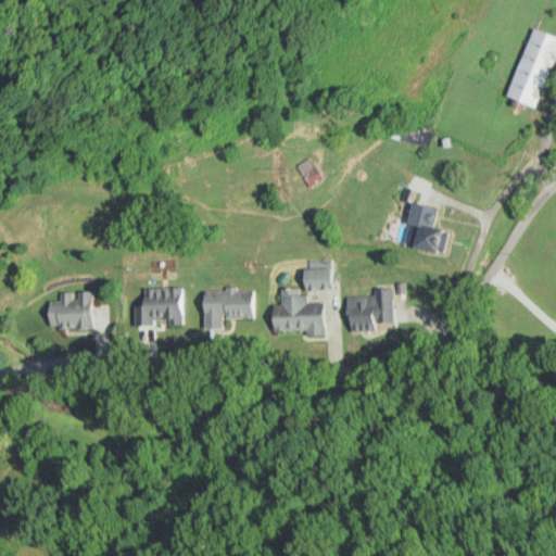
[(508,98),(539,108),(555,55),(555,36),(531,28),(508,98)]
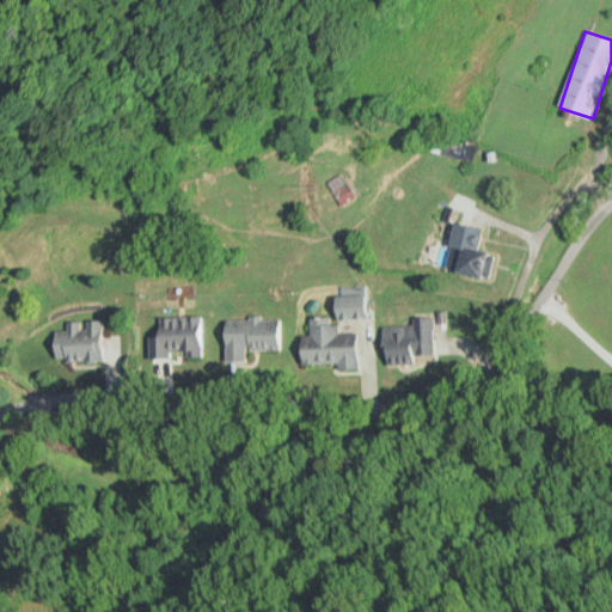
[(494,255),(476,251),(482,227),(470,224),(471,216),(456,213),(448,246),(457,249),(452,271),(488,280),(494,255)]
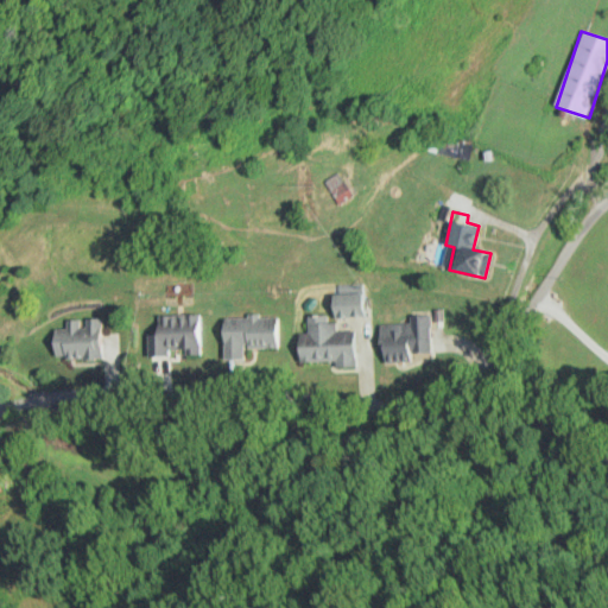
[(334,315),(361,315),(361,296),(334,296),(334,315)]
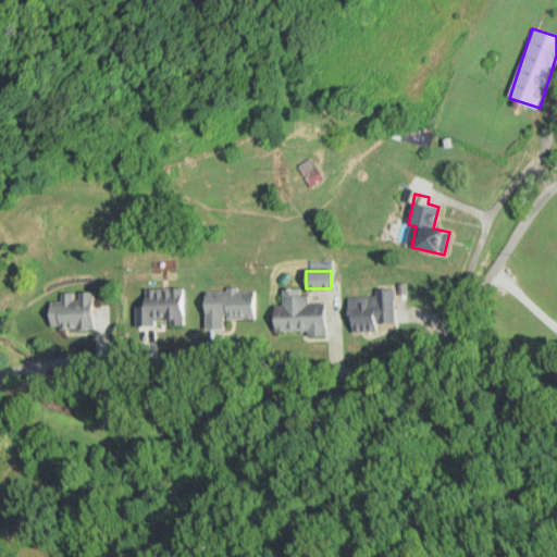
[(185,287),(139,288),(139,325),(186,324),(185,287)]
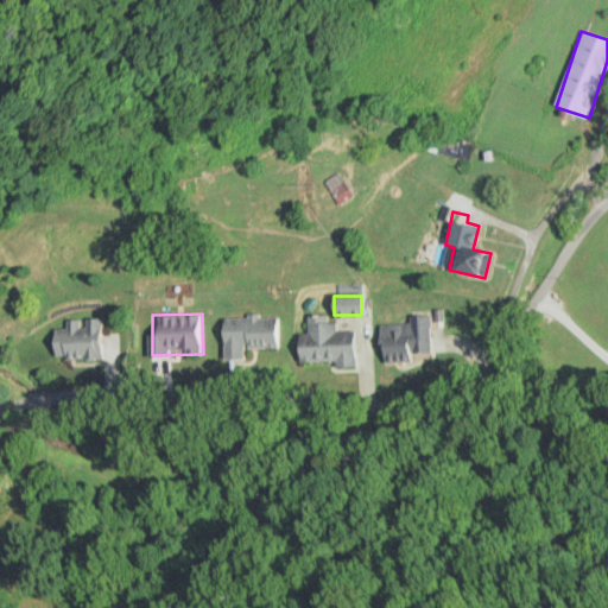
[(282,347),(282,316),(222,317),(222,359),(246,358),(246,348),(282,347)]
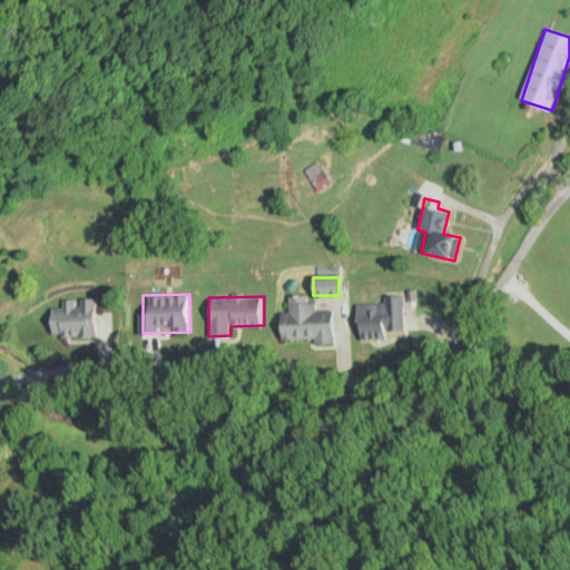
[(49,336),(97,336),(97,298),(62,300),(62,310),(48,310),(49,336)]
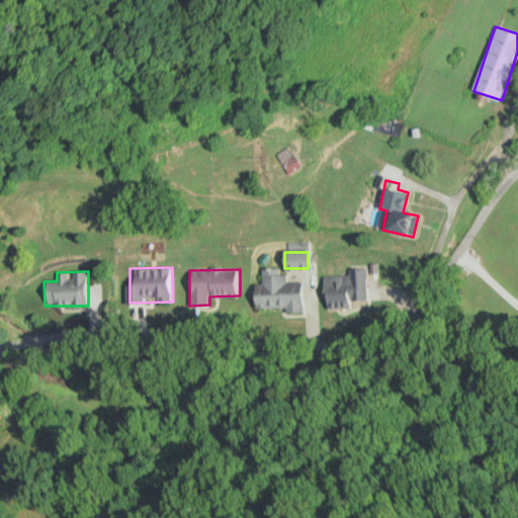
[(368,271),(324,272),(324,306),(368,305),(368,271)]
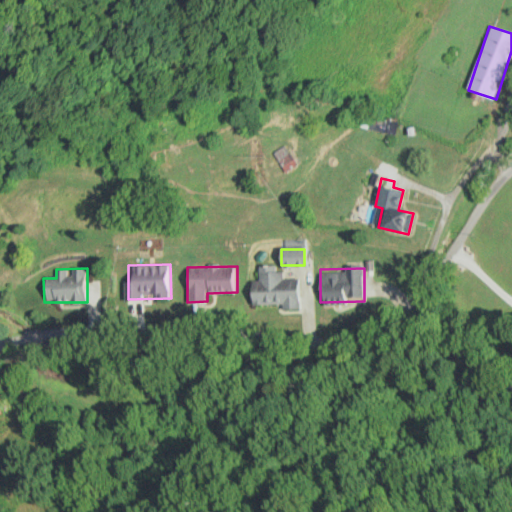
[(283,304),(284,310),(301,309),(301,278),(284,279),(283,271),(259,271),(260,281),(251,281),(251,305),(283,304)]
